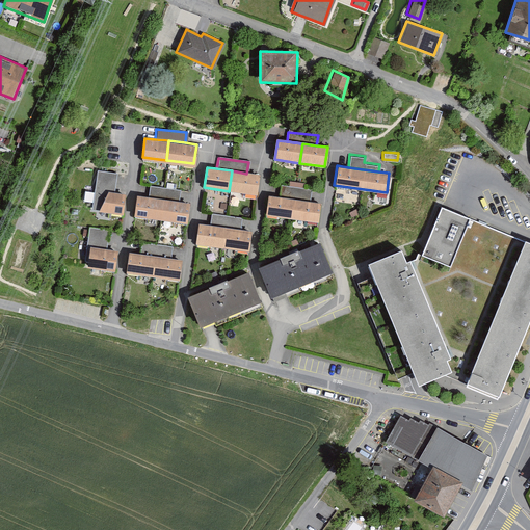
[(255,195),(258,175),(246,174),(232,170),(229,191),(255,195)]
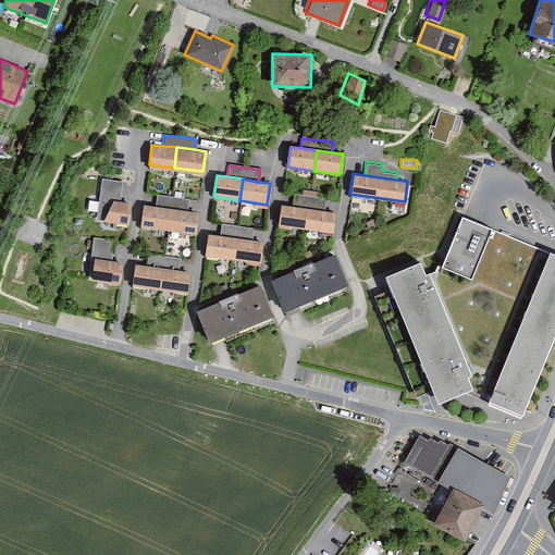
[(293,195),(292,207),(308,209),(323,211),(324,200),(293,195)]
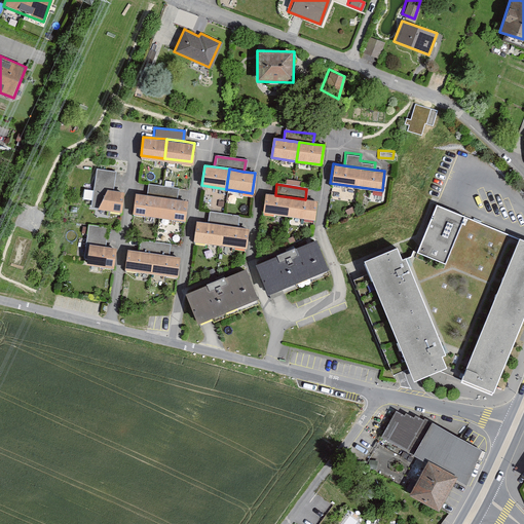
[(147,185),(146,195),(161,197),(176,198),(177,189),(147,185)]
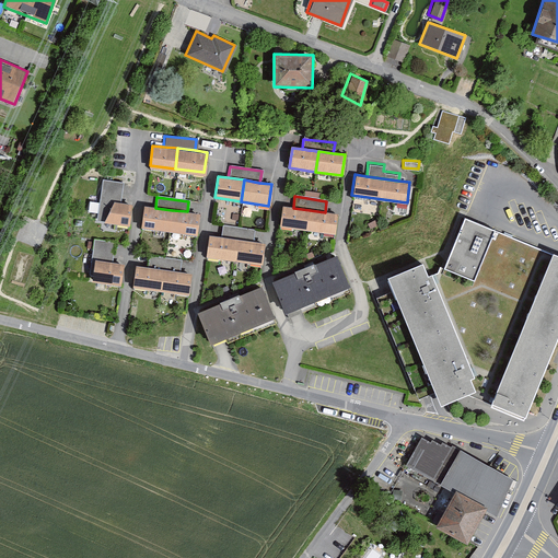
[(131,205),(114,202),(104,221),(128,224),(131,205)]
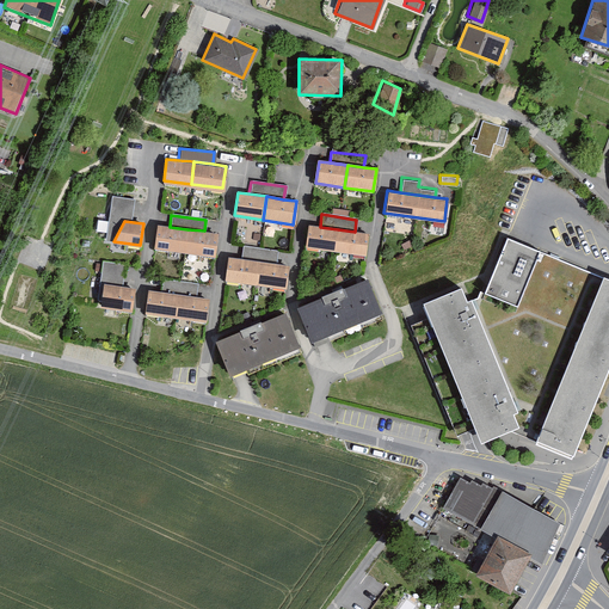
[(184,253),(188,229),(170,227),(158,226),(155,250),(184,253)]
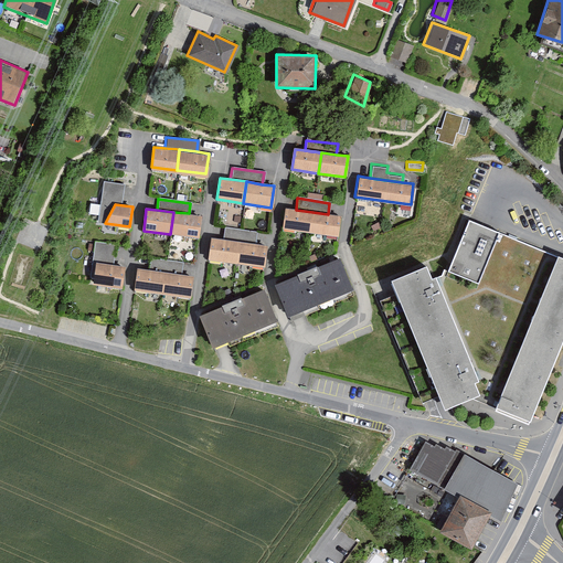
[(309,233),(312,212),(296,210),(285,209),(283,229),(309,233)]
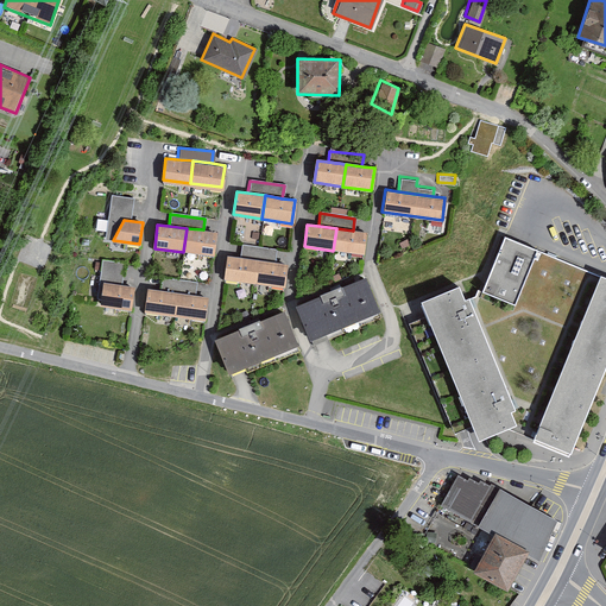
[(214,256),(216,232),(203,229),(187,228),(183,252),(214,256)]
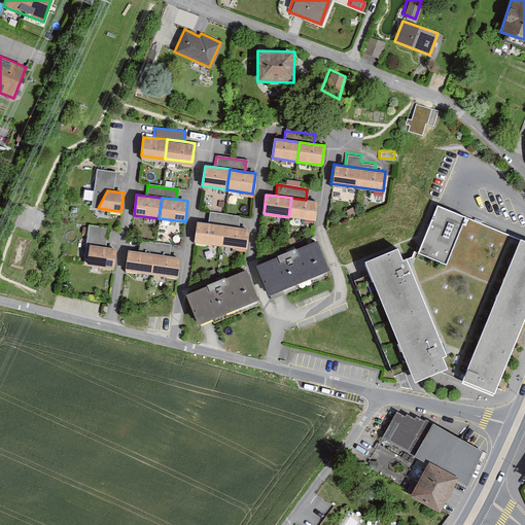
[(315,221),(318,202),(306,200),(291,198),(288,217),(315,221)]
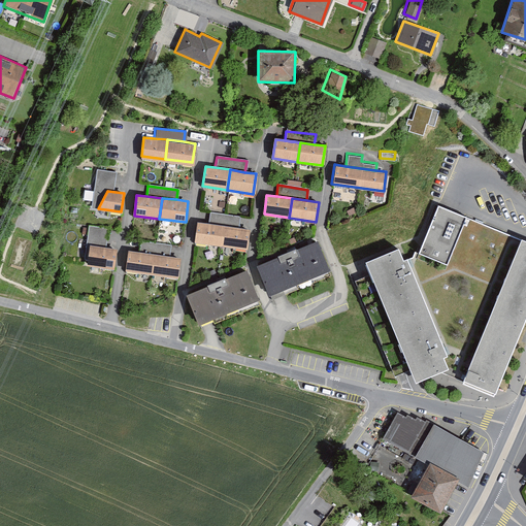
[(401,248),(366,263),(371,273),(355,281),(395,376),(411,369),(417,382),(442,372),(464,381),(496,395),(525,322),(525,239),(437,205),(416,252),(412,257),(406,260),(401,248)]
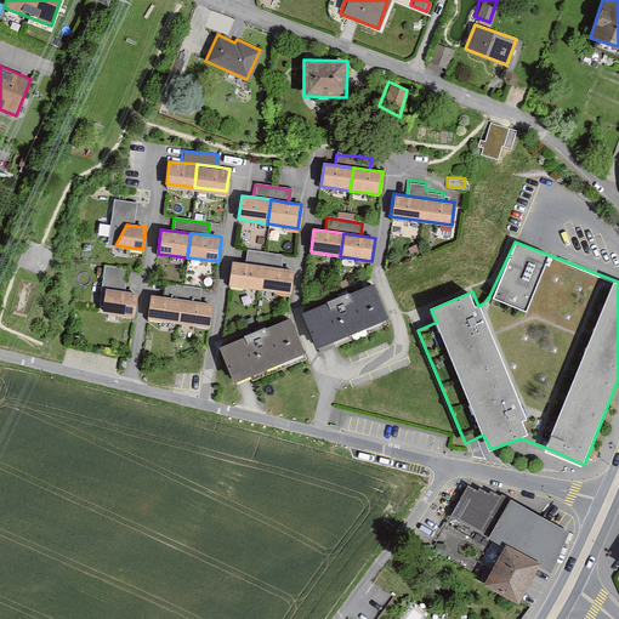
[(246,250),(244,263),(263,266),(278,268),(280,255),(246,250)]
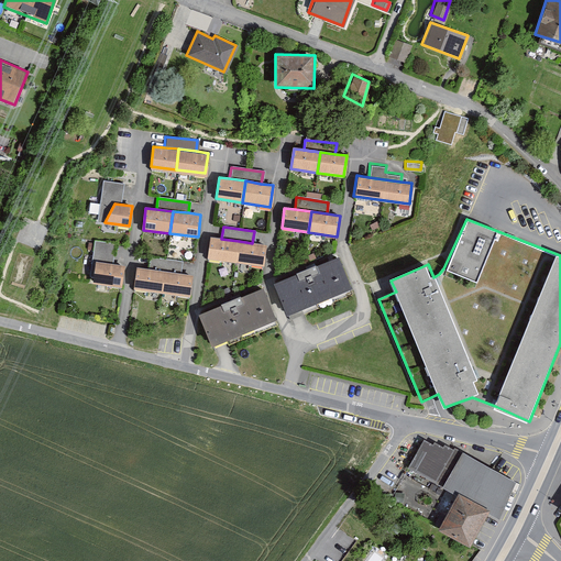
[(94,238),(90,255),(111,259),(113,240),(94,238)]
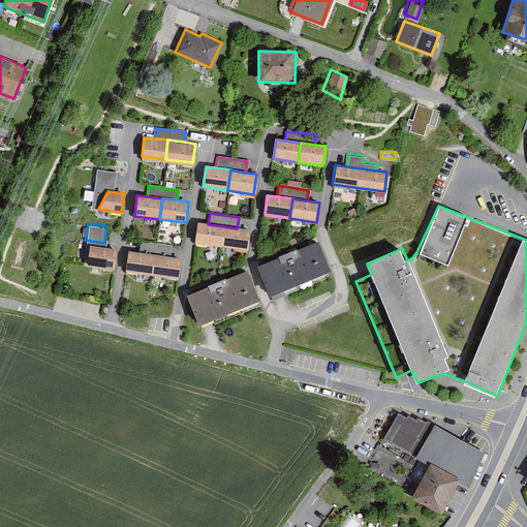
[(222,245),(224,226),(208,224),(199,223),(196,242),(222,245)]
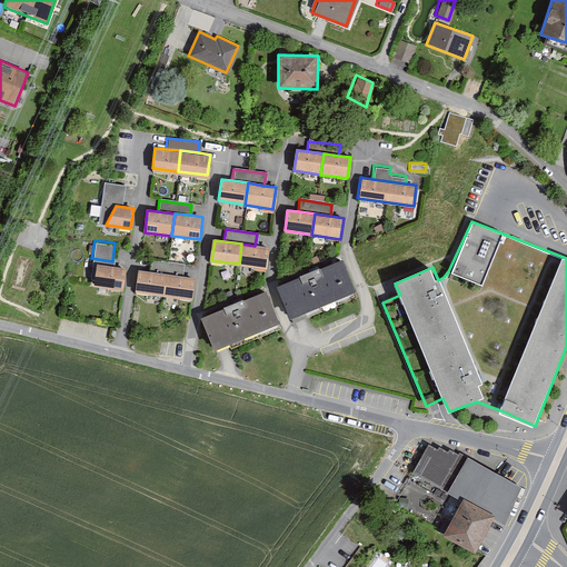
[(264,267),(266,247),(255,246),(241,244),(239,264),(264,267)]
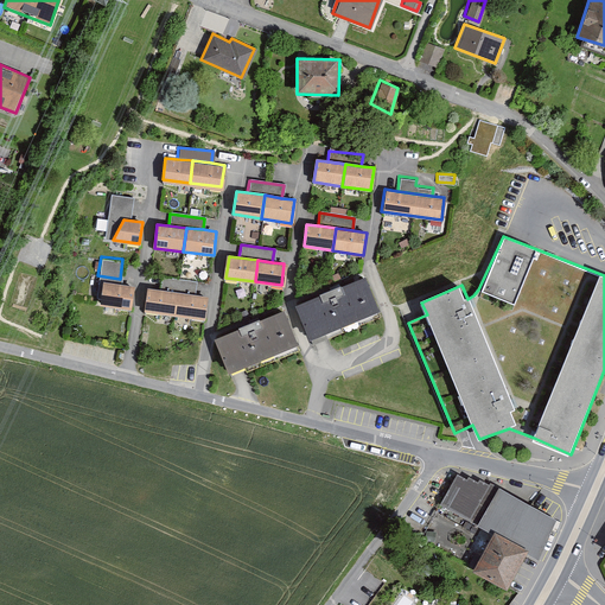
[(160,278),(158,291),(192,295),(195,282),(160,278)]
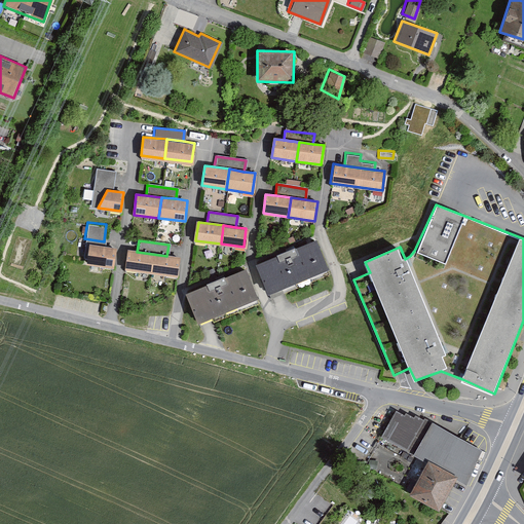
[(316,240),(256,265),(267,294),(328,269),(316,240)]
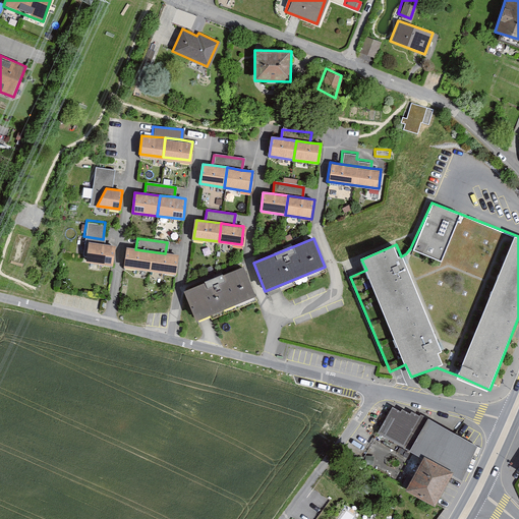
[(114,245),(88,242),(85,261),(111,264),(114,245)]
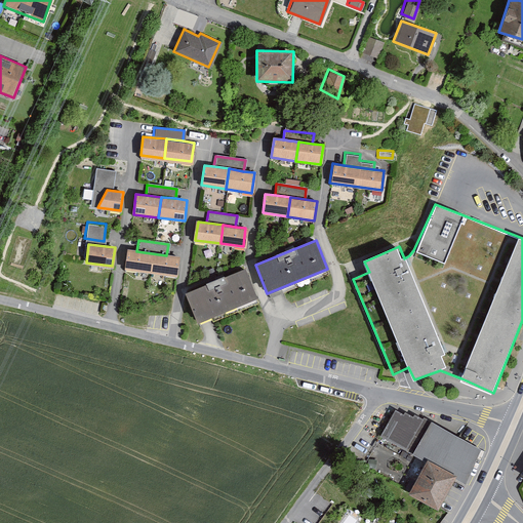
[(150,273),(153,253),(136,251),(127,250),(125,269),(150,273)]
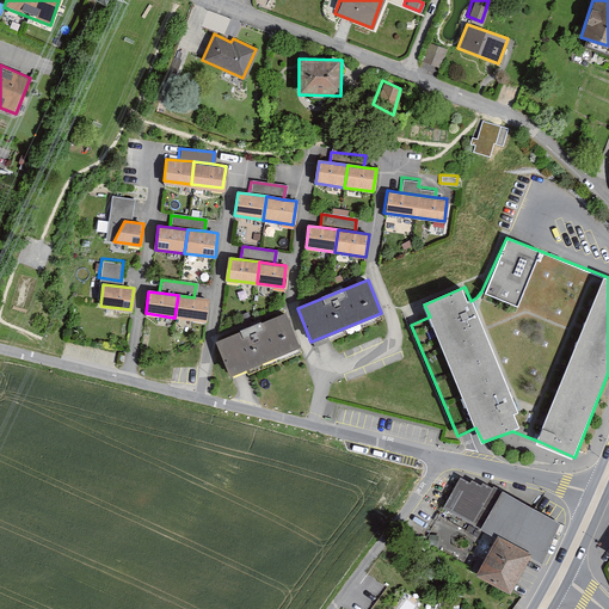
[(203,321),(207,300),(194,297),(178,295),(174,318),(203,321)]
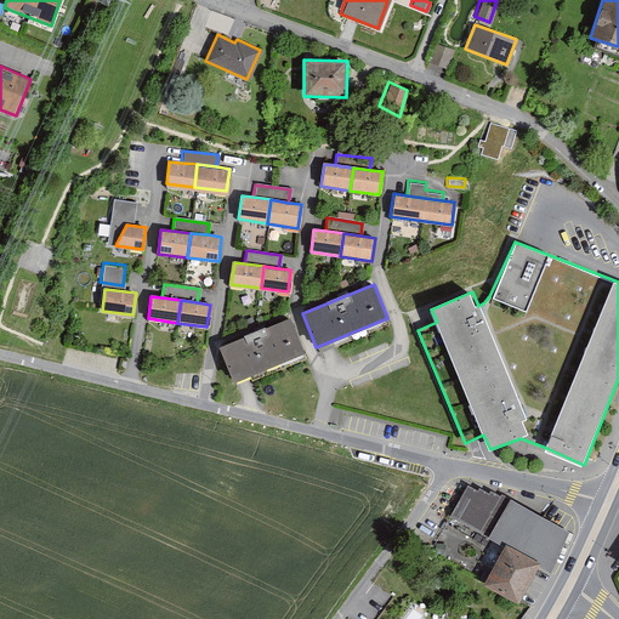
[(291,319),(219,347),(231,381),(305,353),(291,319)]
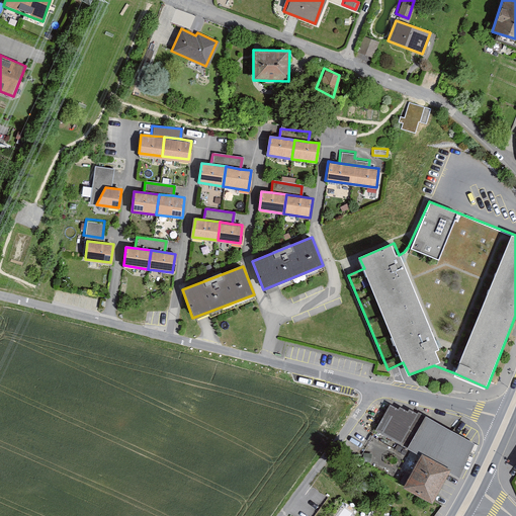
[(447,467),(445,469),(455,475),(474,442),(412,408),(411,410),(403,406),(402,408),(395,404),(393,408),(384,403),(370,428),(417,453),(418,451),(447,467)]
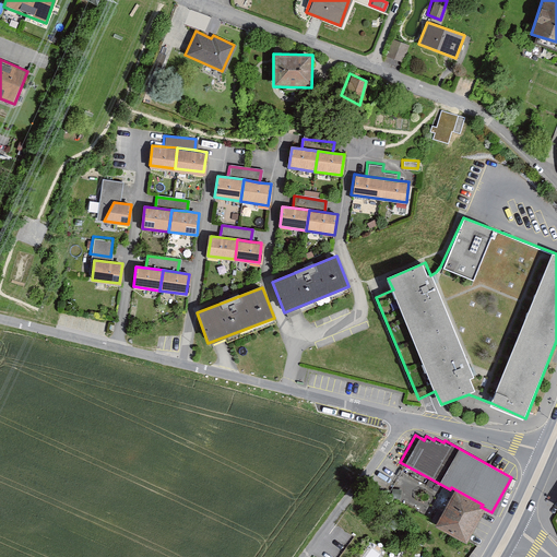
[(483,505),(451,487),(450,489),(430,525),(462,543),(481,507),(483,505)]
